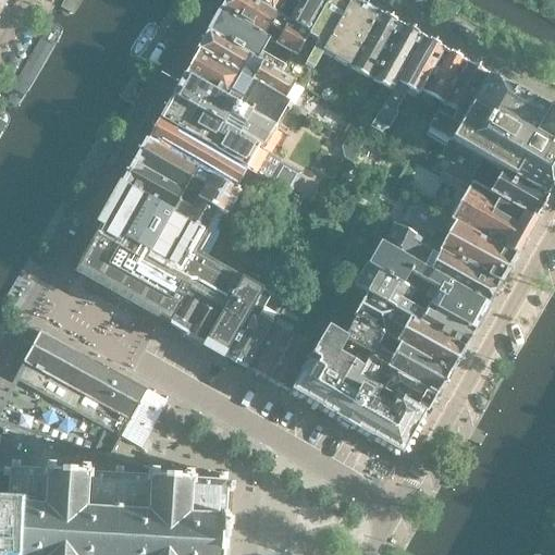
[(65,0),(62,5),(62,8),(62,9),(63,10),(63,12),(64,13),(65,14),(68,15),(69,15),(71,15),(72,15),(73,15),(75,14),(76,13),(84,0),(65,0)]
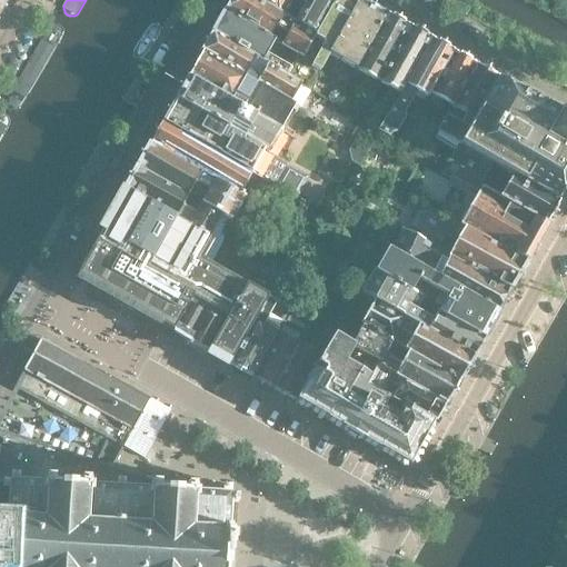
[(317,32),(285,13),(261,0),(232,0),(227,10),(272,36),(279,25),(291,31),(285,42),(299,51),(305,55),(317,32)]
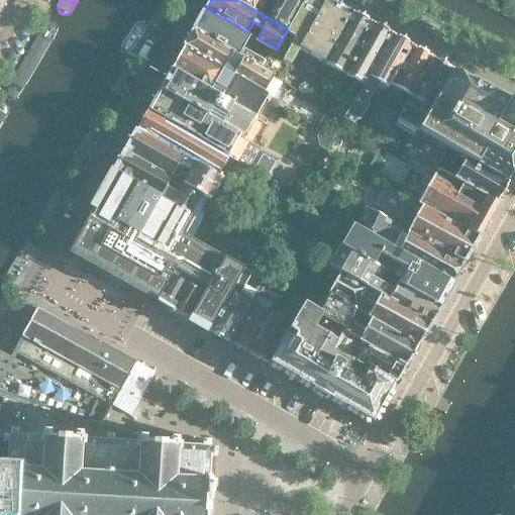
[(237,0),(259,12),(260,10),(266,0),(237,0)]
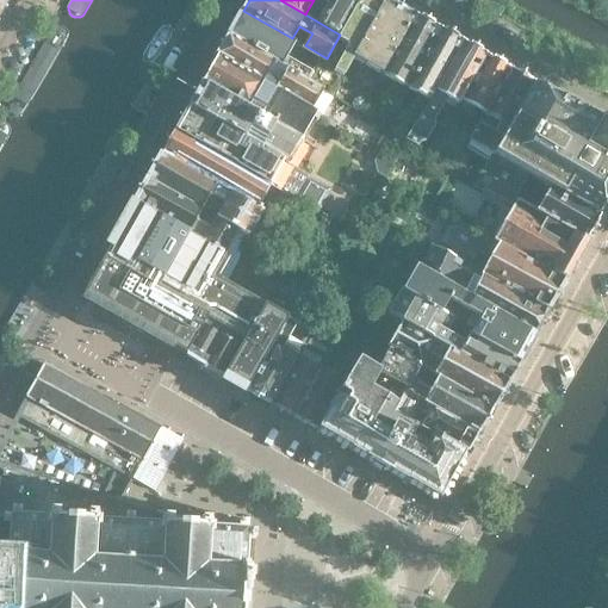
[(340,35),(359,0),(326,0),(316,17),(306,12),(305,14),(340,35)]
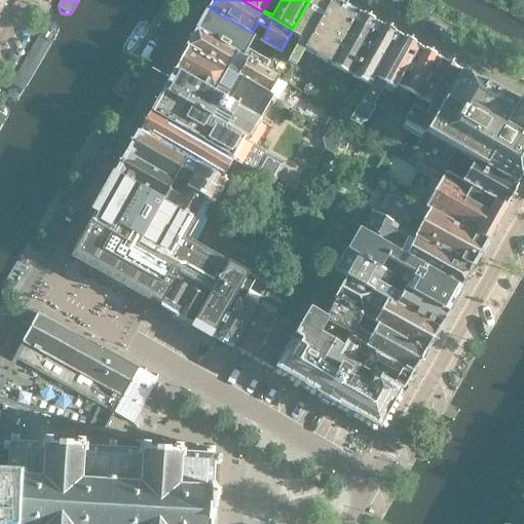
[(304,45),(331,0),(309,0),(293,30),(282,50),(276,47),(270,59),(265,67),(277,75),(286,79),(304,45)]
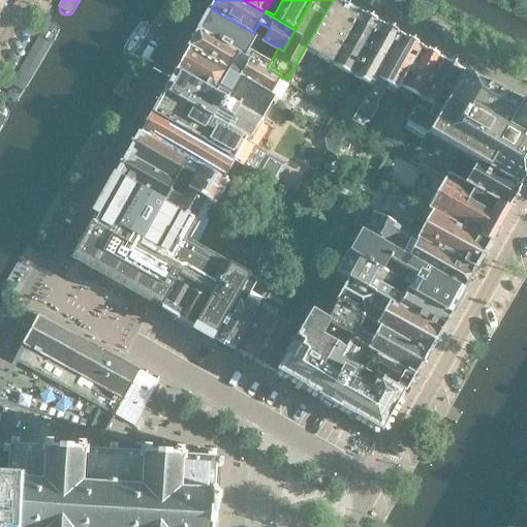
[(332,60),(359,12),(337,0),(333,0),(306,45),(332,60)]
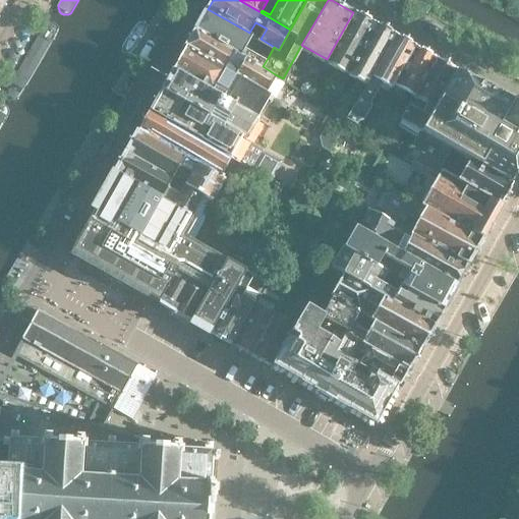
[(246,46),(252,35),(249,33),(208,9),(196,30),(263,66),(268,58),(246,46)]
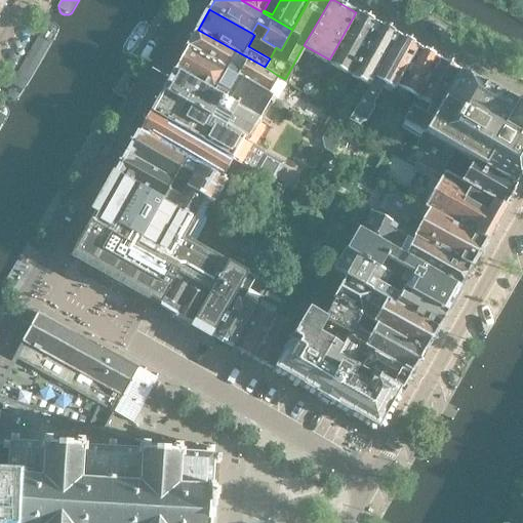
[(350,72),(377,25),(356,12),(329,59),(327,64),(332,67),(334,63),(350,72)]
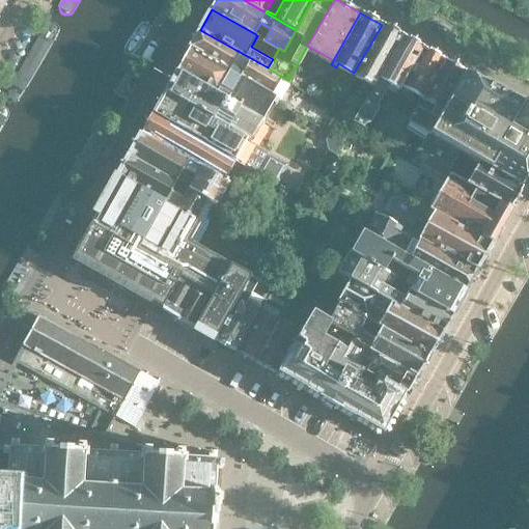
[(46,26),(44,28),(6,96),(22,105),(61,35),(61,33),(62,32),(62,30),(62,29),(62,27),(62,25),(61,24),(54,20),(52,21),(50,22),(48,23),(47,25),(46,26)]
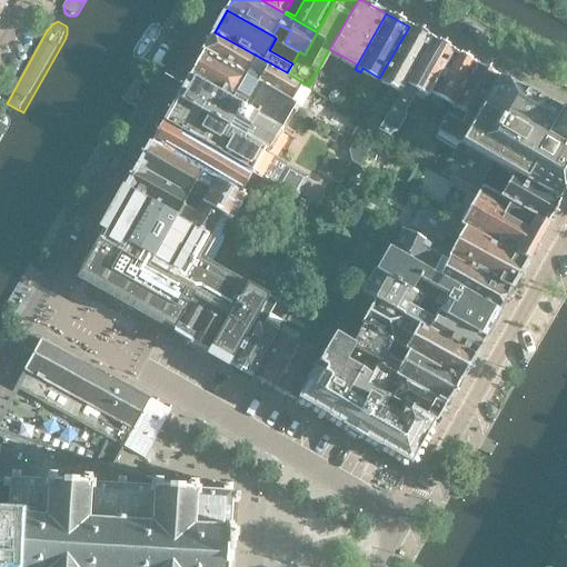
[(381,127),(431,39),(409,27),(379,78),(395,87),(384,105),(369,96),(359,115),(365,118),(381,127)]
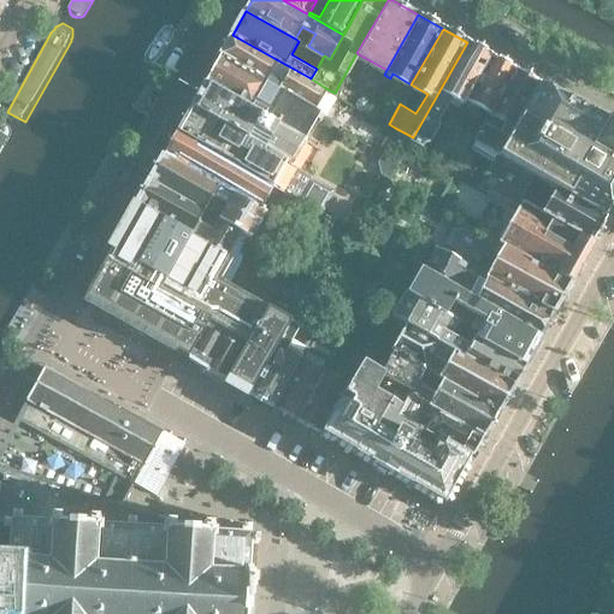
[(311,78),(232,35),(225,45),(220,42),(216,52),(220,54),(314,107),(325,88),(311,78)]
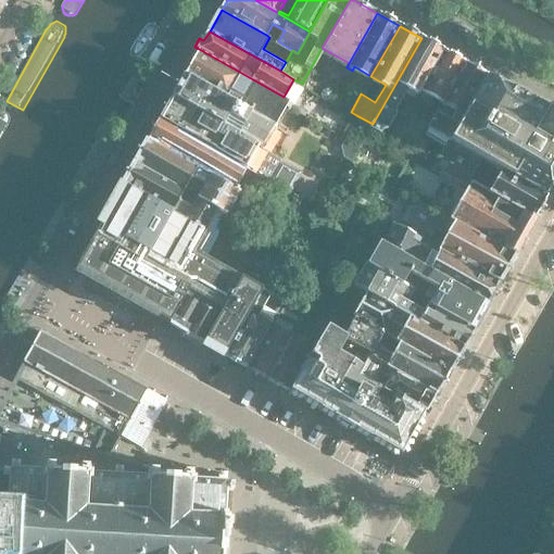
[(388,128),(398,111),(398,106),(407,88),(414,92),(407,103),(411,105),(415,99),(420,90),(443,50),(442,50),(422,38),(373,124),(406,143),(408,140),(388,128)]
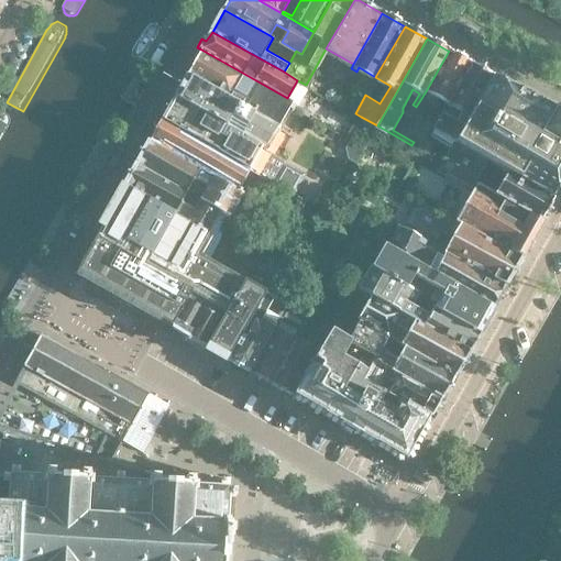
[(273,124),(287,98),(201,50),(187,75),(174,100),(262,150),(275,125),(273,124)]
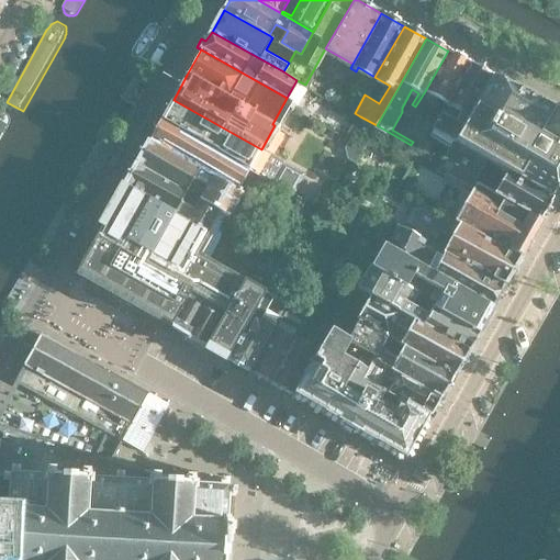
[(447,103),(470,63),(448,51),(425,91),(436,98),(430,107),(420,100),(415,107),(411,116),(417,120),(412,130),(418,133),(424,124),(433,129),(441,113),(445,115),(450,105),(447,103)]
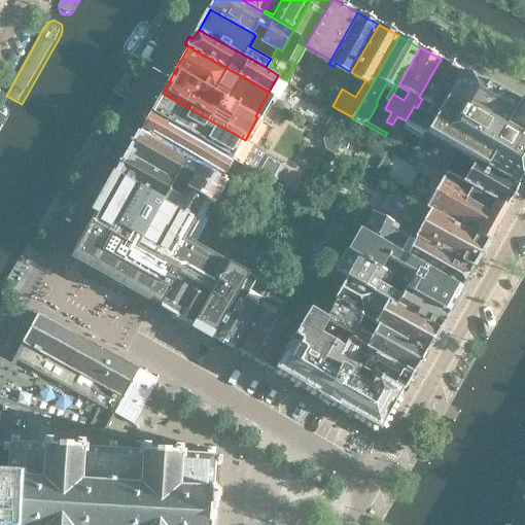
[(426,133),(461,70),(441,59),(419,97),(422,99),(433,105),(428,114),(417,108),(414,106),(406,120),(426,133)]
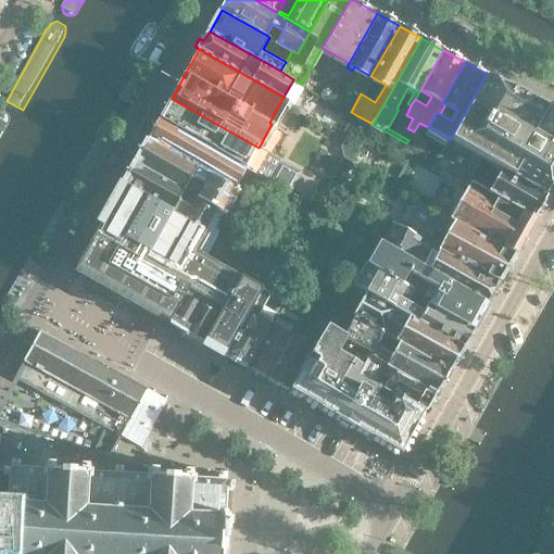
[(553,112),(511,87),(487,74),(450,140),(433,168),(457,181),(461,175),(471,180),(483,160),(499,168),(487,189),(533,216),(546,196),(553,181),(553,112)]
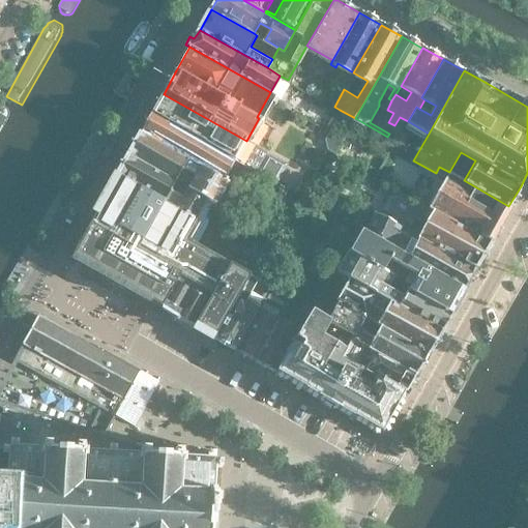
[(246,141),(164,94),(153,112),(236,158),(257,171),(267,153),(246,141)]
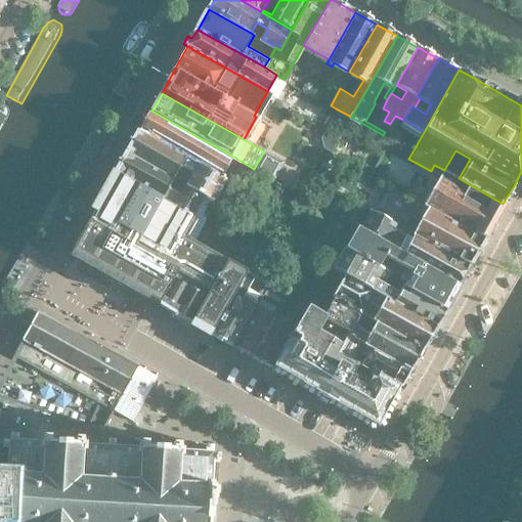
[(233,157),(151,111),(150,112),(151,112),(149,116),(148,116),(140,131),(221,177),(233,157)]
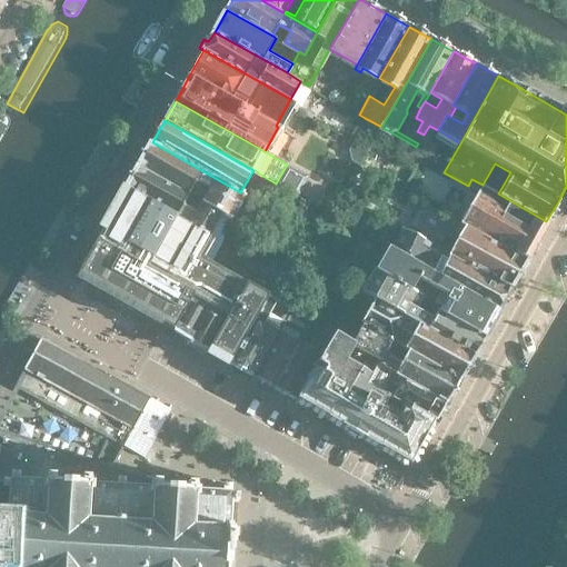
[(240,192),(152,142),(139,165),(191,194),(205,201),(222,211),(232,218),(245,196),(240,192)]
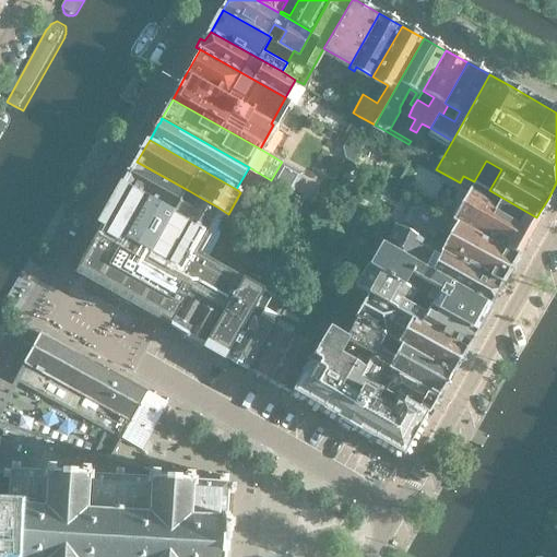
[(180,204),(188,190),(137,162),(125,184),(205,230),(218,208),(201,198),(193,211),(180,204)]
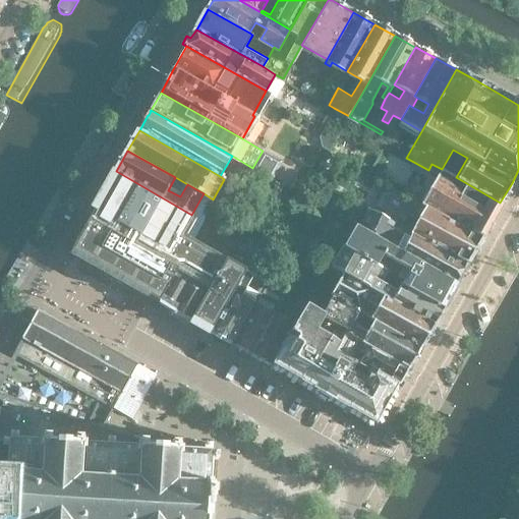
[(269,177),(279,160),(263,151),(252,168),(269,177)]
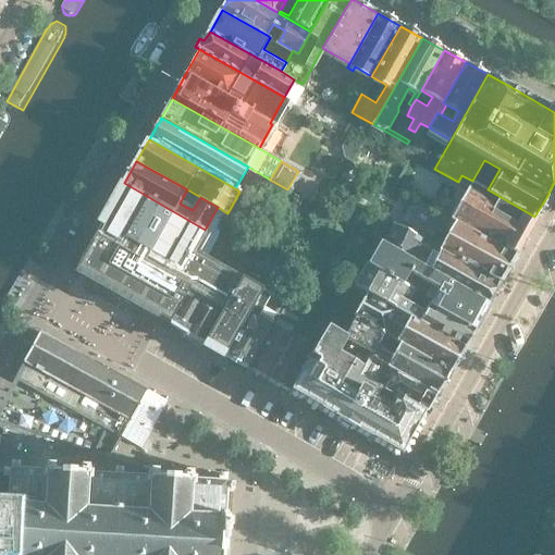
[(357,193),(366,176),(364,175),(367,169),(353,161),(348,168),(336,189),(350,197),(354,190),(357,193)]
